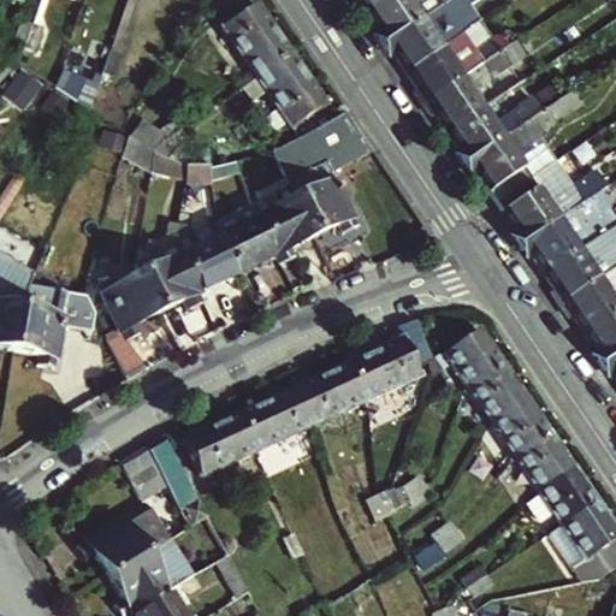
[(357,0),(367,13),(386,0),(357,0)]
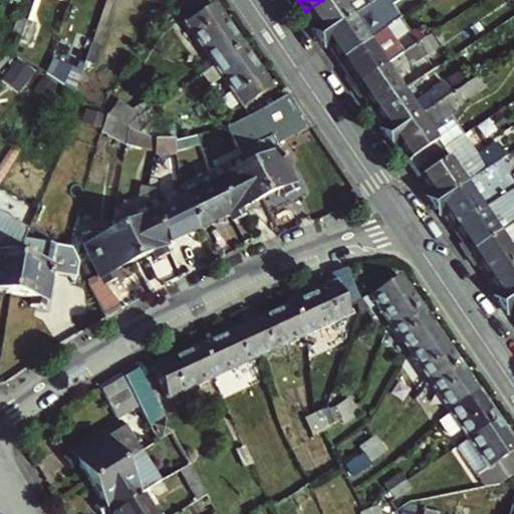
[(313,29),(319,38),(375,0),(322,0),(306,11),(316,27),(313,29)]
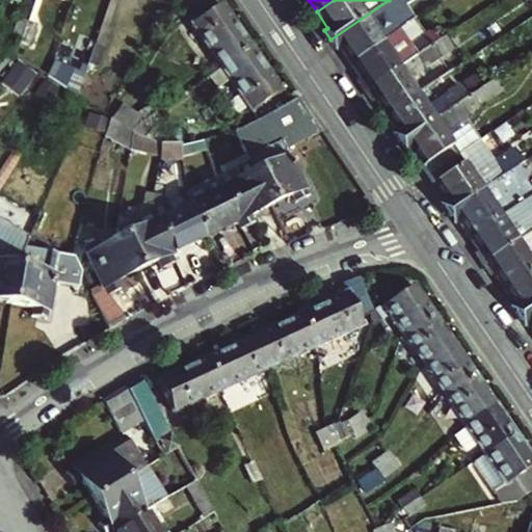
[(352,63),(382,44),(374,32),(391,21),(389,18),(414,0),(389,0),(330,40),(337,49),(340,47),(352,63)]
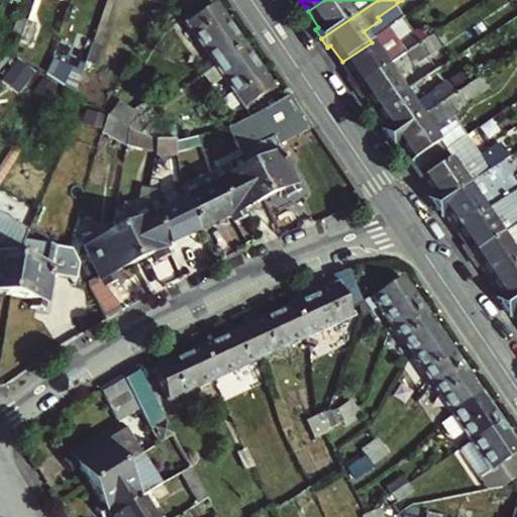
[(243,45),(215,5),(187,25),(215,66),(243,45)]
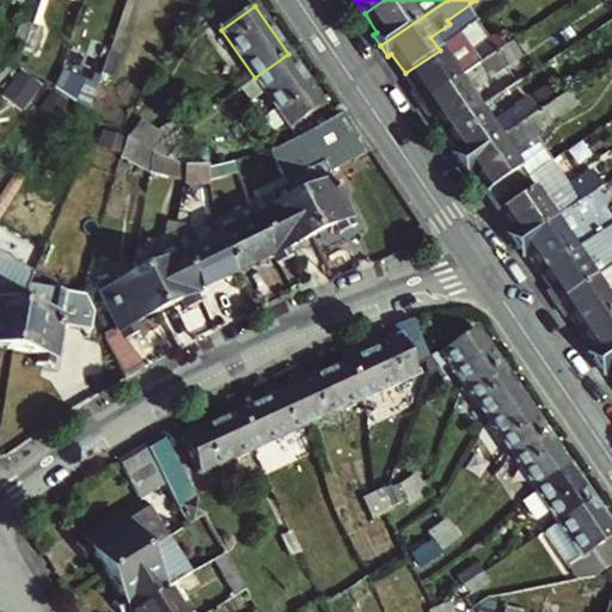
[(16,41),(25,44),(32,25),(22,22),(16,41)]
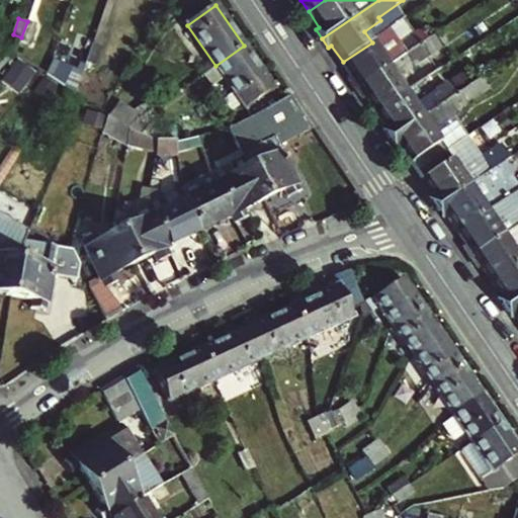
[(412,30),(405,20),(387,31),(395,41),(412,30)]
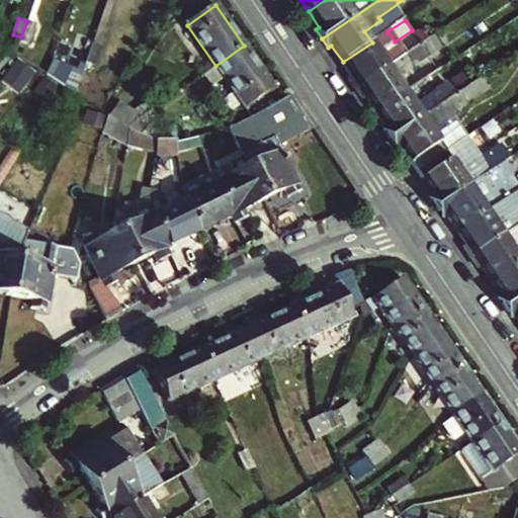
[(35,23),(27,21),(21,37),(29,40),(35,23)]
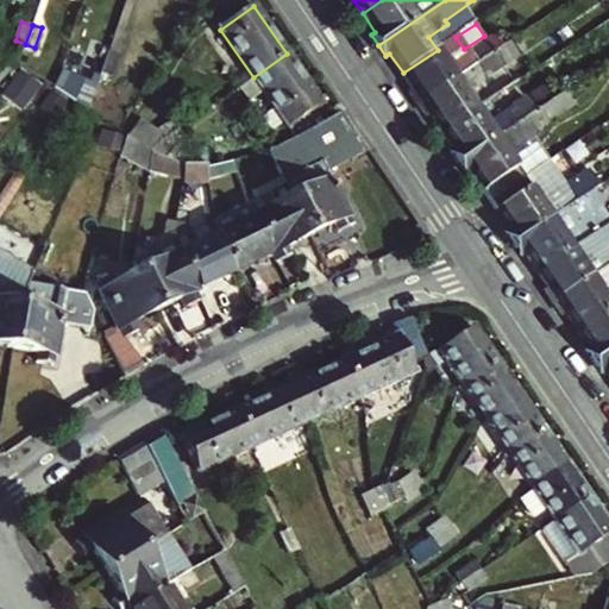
[(412,94),(419,105),(496,54),(487,41),(449,67),(438,50),(403,73),(415,92),(412,94)]
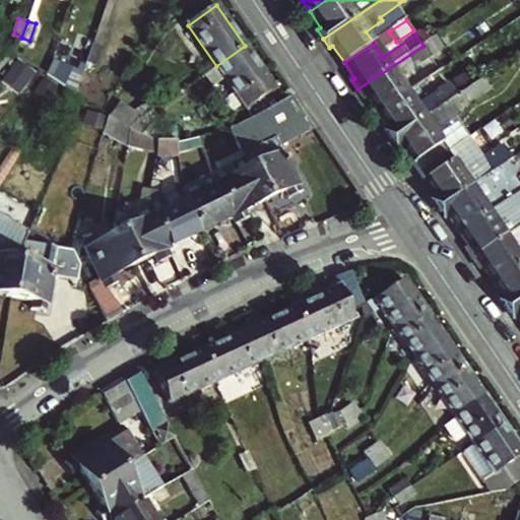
[(424,46),(358,89),(364,99),(367,96),(378,113),(407,92),(399,80),(419,67),(417,64),(443,47),(436,38),(424,46)]
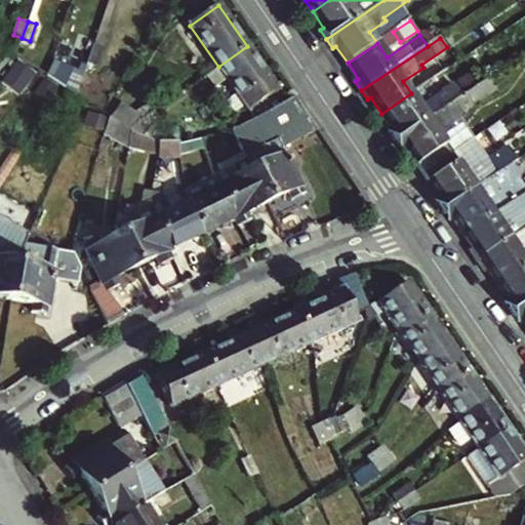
[(94,44),(85,41),(80,58),(88,62),(94,44)]
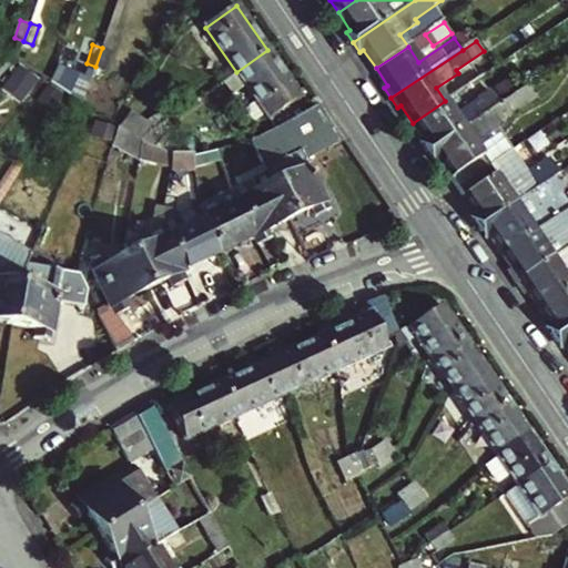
[(102,48),(95,67),(105,70),(112,52),(102,48)]
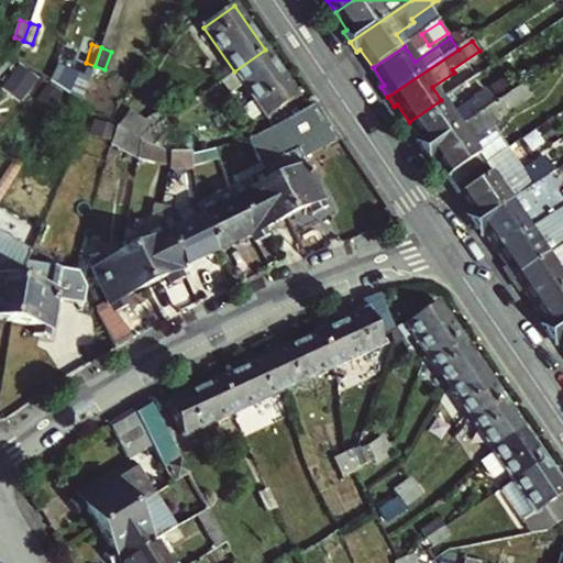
[(297,96),(265,50),(234,72),(266,117),(297,96)]
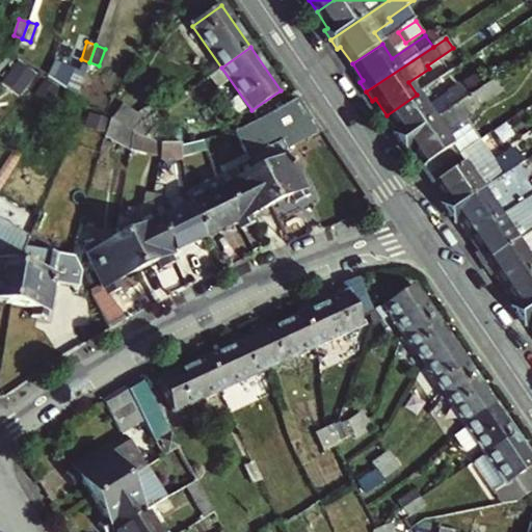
[(467,99),(401,143),(406,152),(410,150),(427,176),(458,155),(445,135),(462,123),(461,121),(502,92),(494,81),(467,99)]
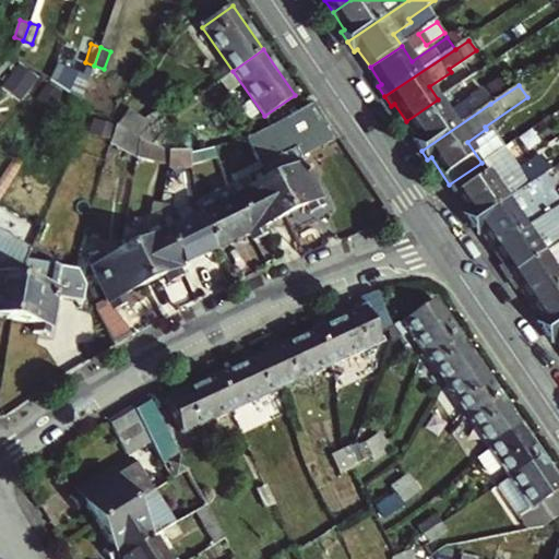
[(415,141),(421,151),(490,104),(483,92),(449,116),(438,99),(406,121),(418,139),(415,141)]
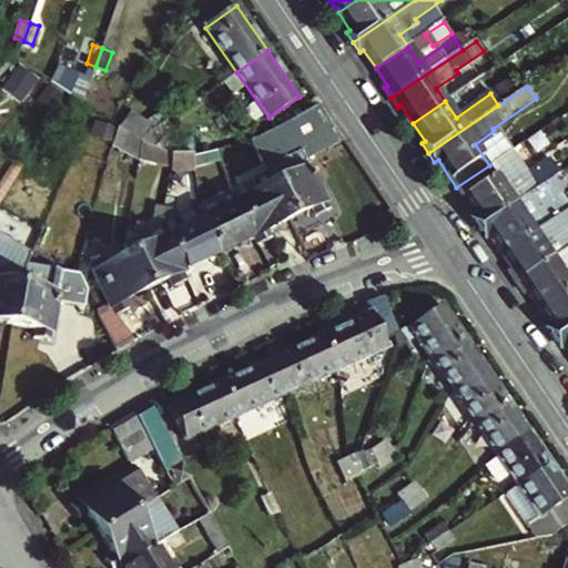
[(306,159),(342,141),(317,105),(273,130),(282,149),(261,159),(269,175),(291,165),(306,159)]
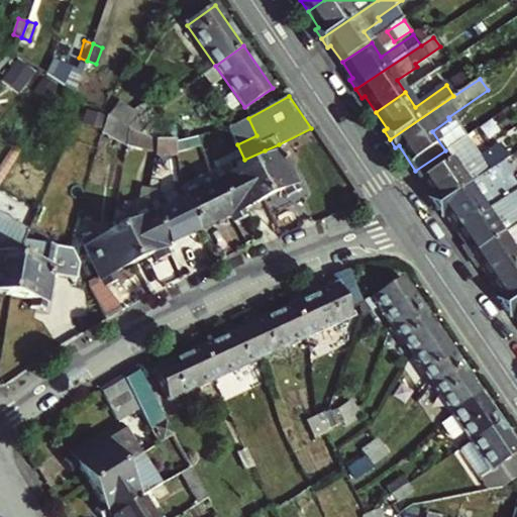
[(137,120),(151,110),(146,102),(131,112),(137,120)]
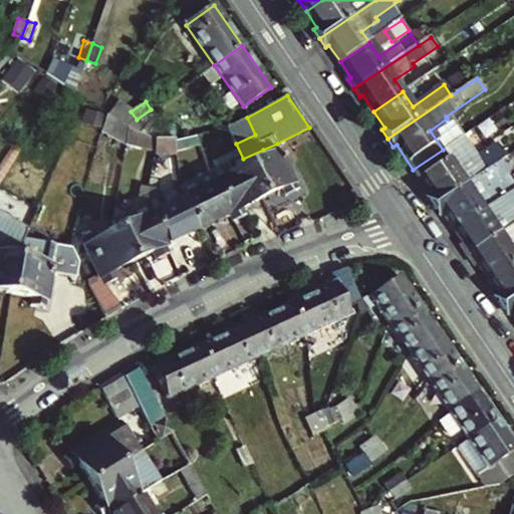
[(151,109),(137,119),(141,125),(156,115),(151,109)]
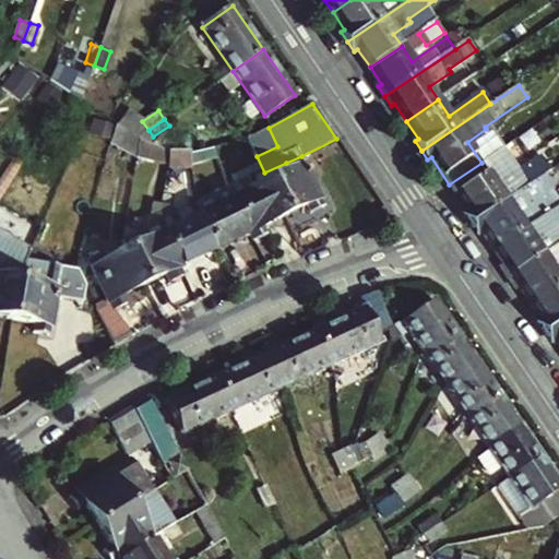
[(137,151),(140,135),(116,125),(111,141),(137,151)]
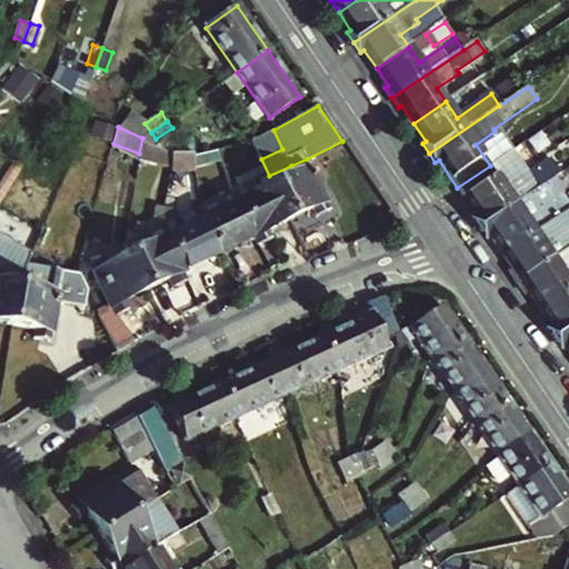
[(282,149),(273,130),(252,141),(261,159),(282,149)]
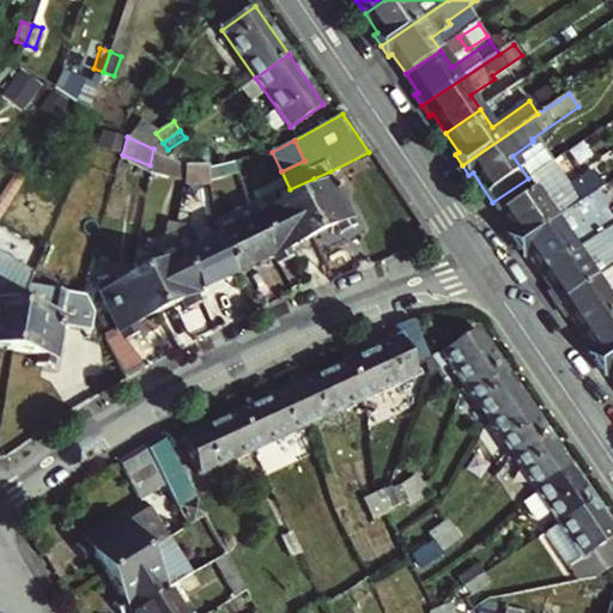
[(208,183),(206,167),(183,168),(182,181),(200,180),(200,183),(208,183)]
